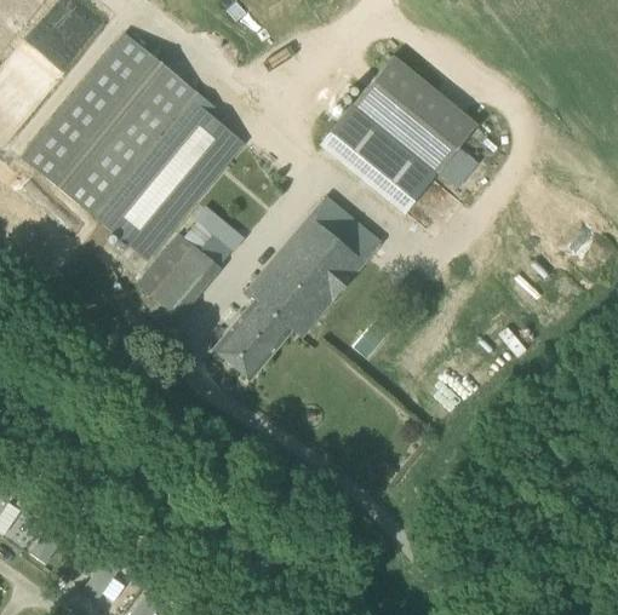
[(245,139),(211,111),(215,108),(124,30),(21,154),(33,164),(148,257),(245,139)]
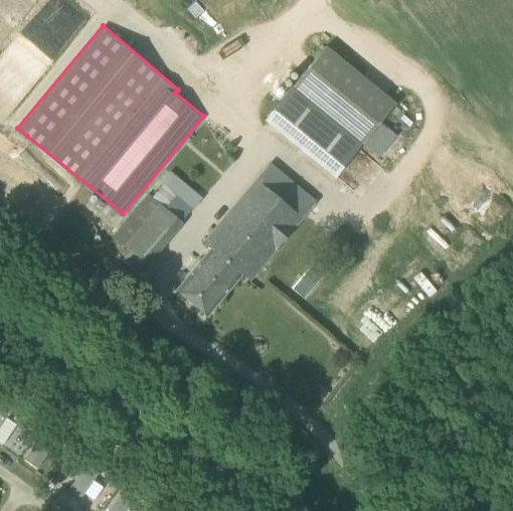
[(327,47),(298,82),(267,122),(334,176),(366,137),(395,103),(327,47)]
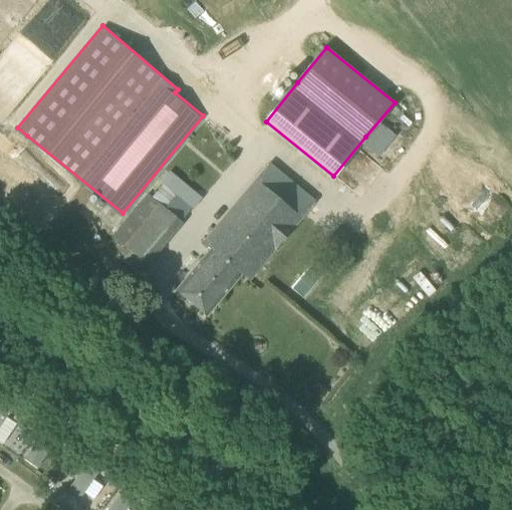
[(209,312),(243,270),(251,277),(316,200),(270,162),(205,239),(213,245),(179,287),(209,312)]
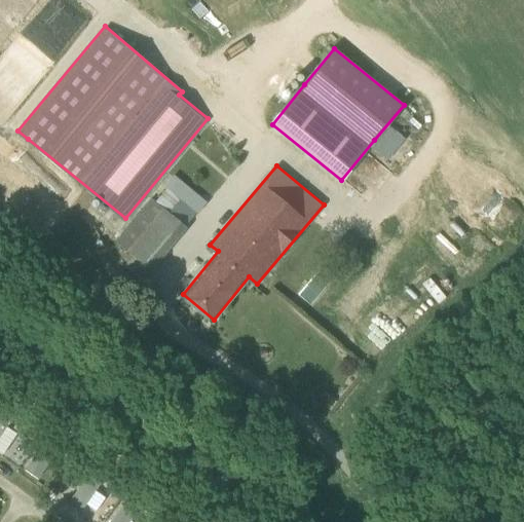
[(187,224),(157,198),(153,195),(116,238),(151,266),(187,224)]
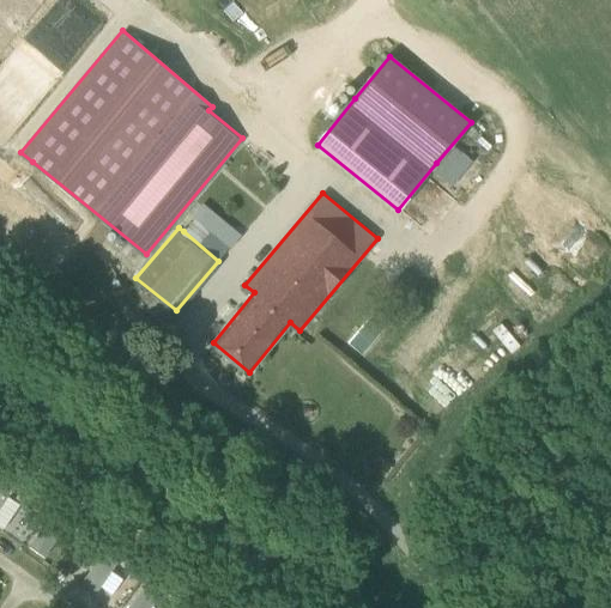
[(35,491),(22,482),(14,493),(28,502),(35,491)]
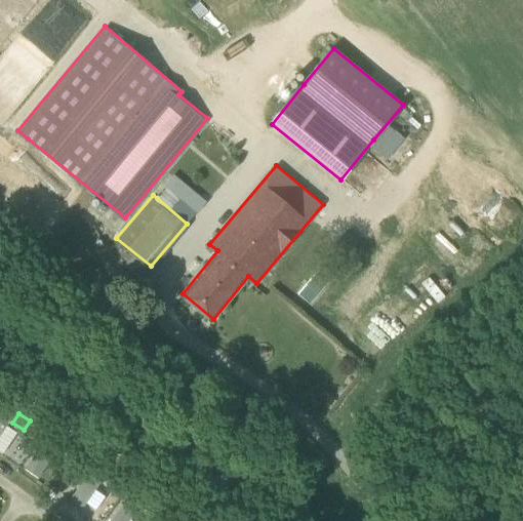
[(27,465),(42,474),(56,450),(41,442),(27,465)]
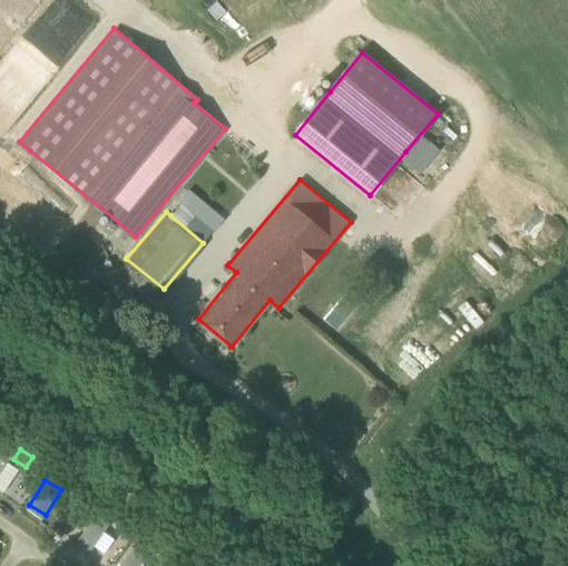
[(89,520),(88,543),(110,544),(111,521),(89,520)]
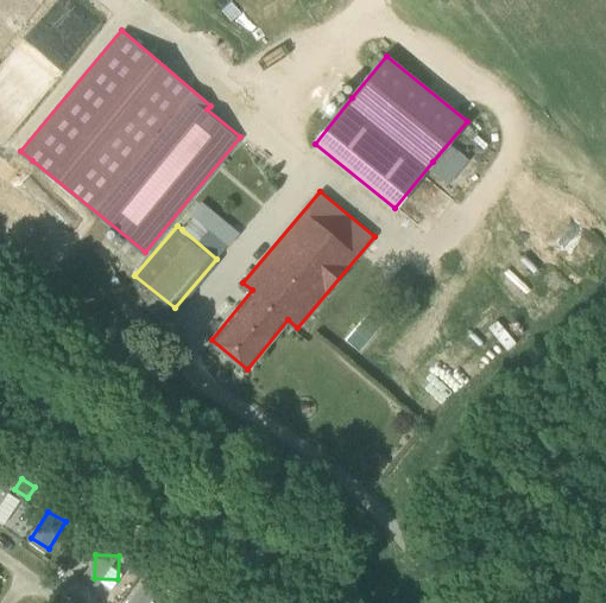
[(145,577),(124,602),(150,602),(162,590),(145,577)]
